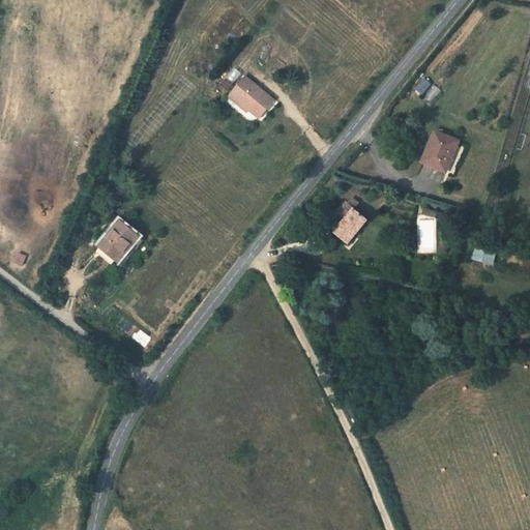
[(247,109),(259,117),(274,98),(245,75),(243,76),(228,93),(247,109)]
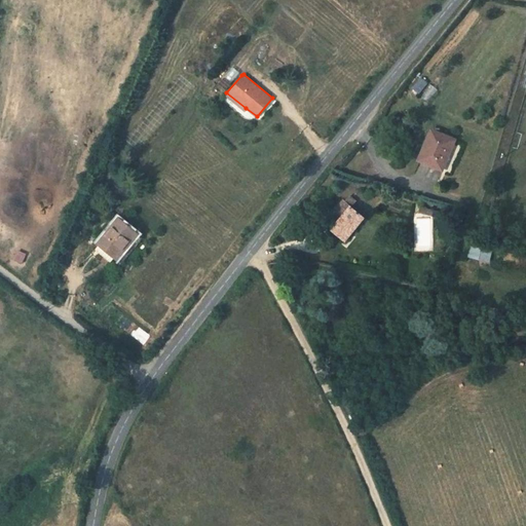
[(420,95),(427,82),(419,77),(411,88),(420,95)]
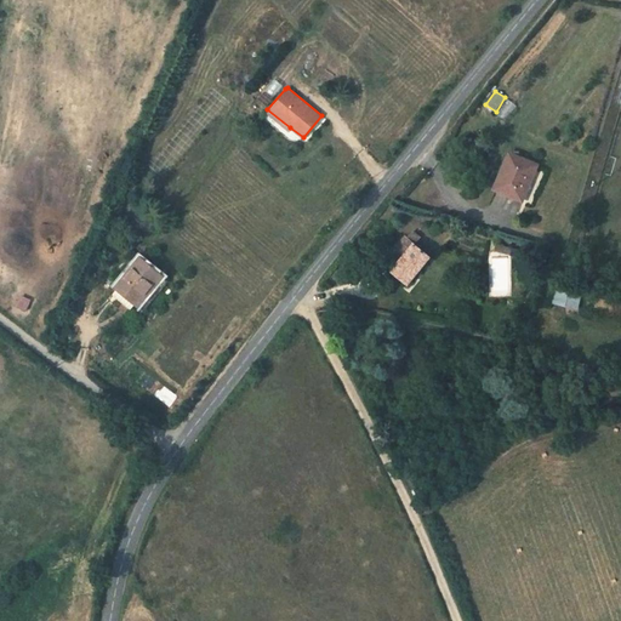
[(266,112),(288,130),(290,127),(267,109),(266,112)]
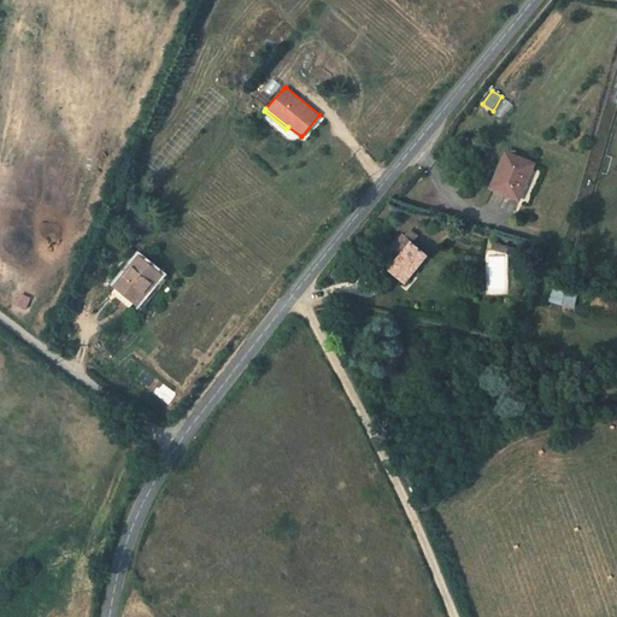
[(529,177),(526,176),(530,164),(506,154),(492,188),(518,200),(529,177)]
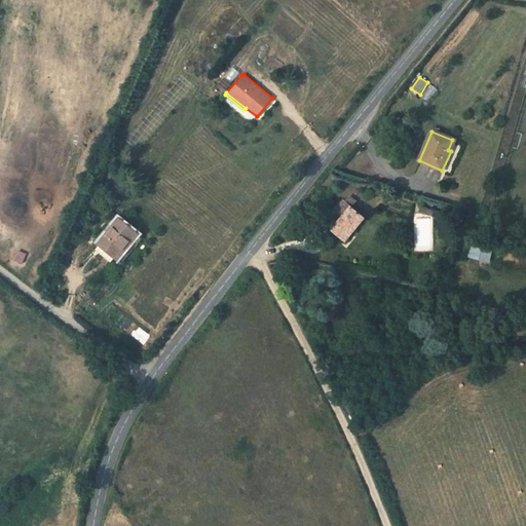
[(348,196),(344,201),(350,207),(354,201),(348,196)]
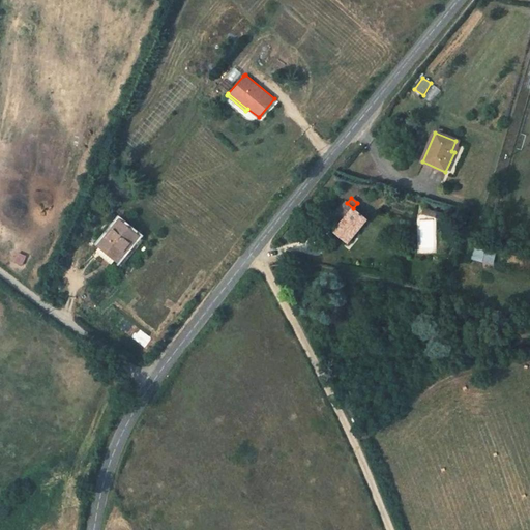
[(353,208),(347,203),(324,225),(348,243),(366,219),(353,208)]
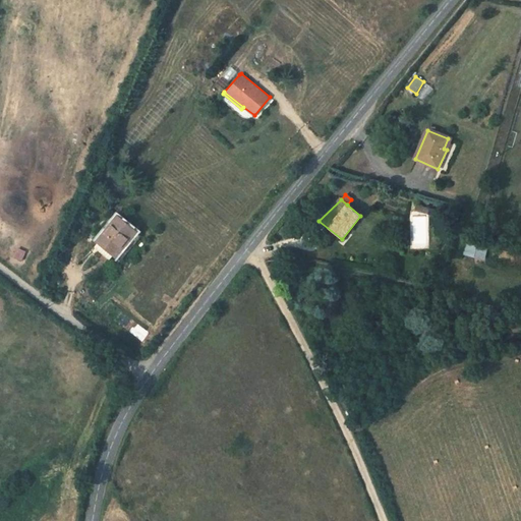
[(416,213),(426,216),(427,210),(418,208),(416,213)]
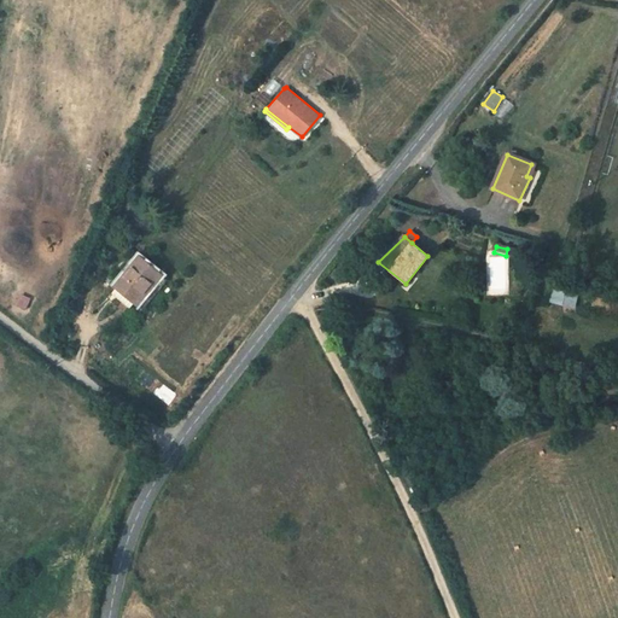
[(161,275),(140,258),(116,289),(136,305),(161,275)]
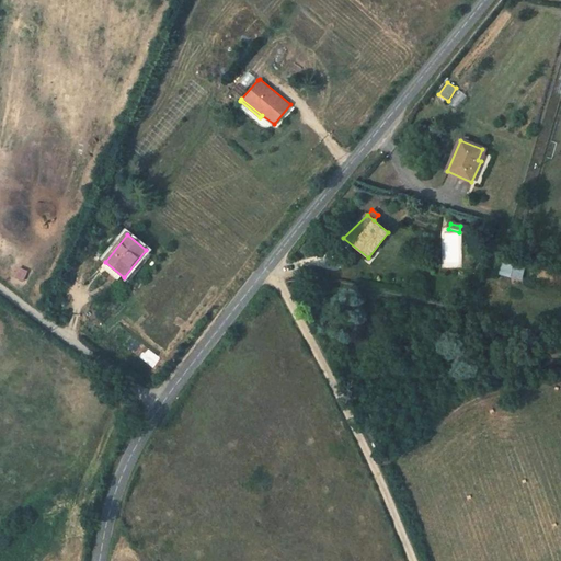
[(146,250),(124,277),(105,262),(102,267),(126,287),(152,255),(146,250)]
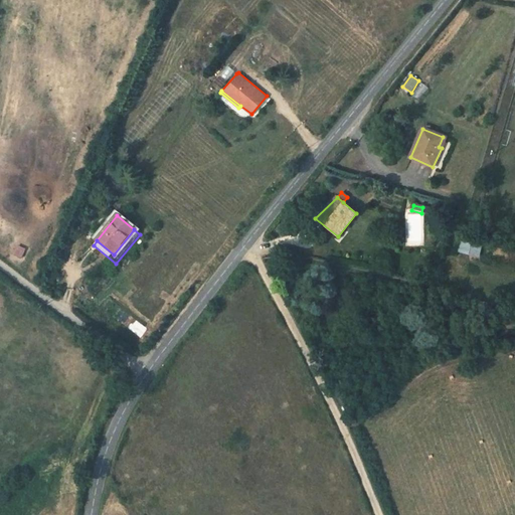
[(483,245),(484,241),(464,236),(463,240),(483,245)]
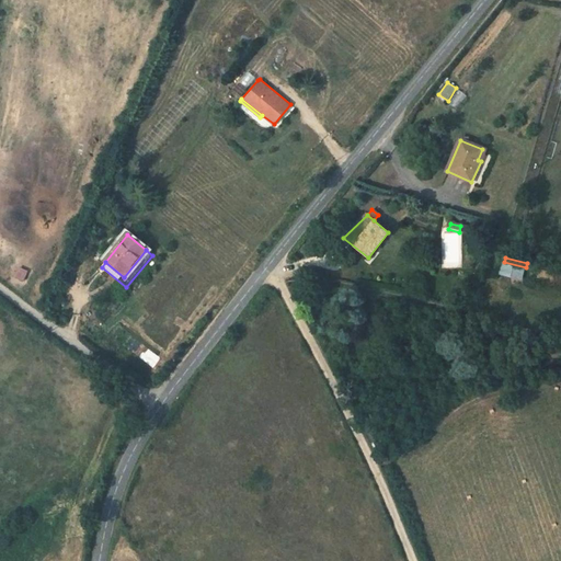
[(375,449),(381,446),(375,431),(367,434),(375,449)]
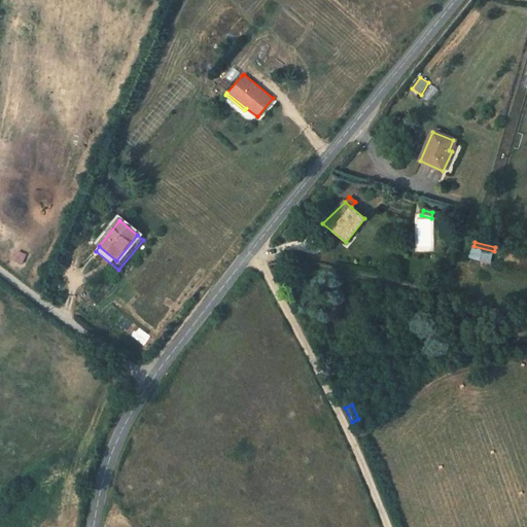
[(56,518),(54,526),(61,526),(63,519),(56,518)]
